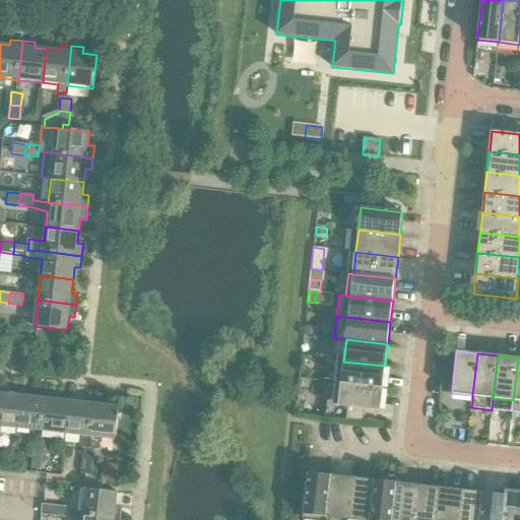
[(331,360),(329,382),(383,388),(385,366),(343,362),(331,360)]
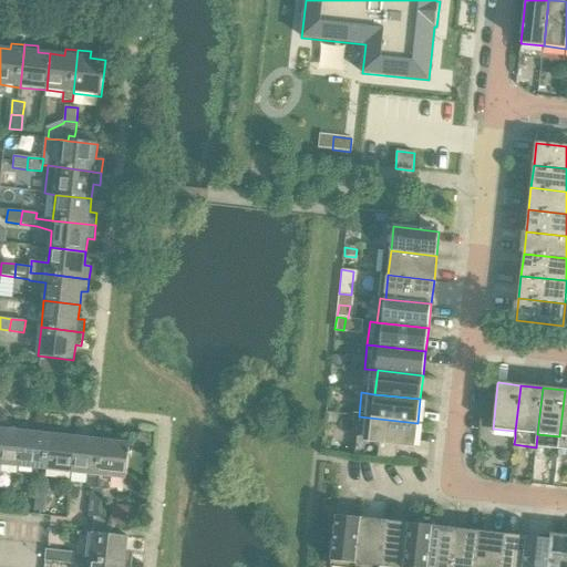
[(359,416),(354,454),(395,459),(398,445),(415,447),(418,423),(359,416)]
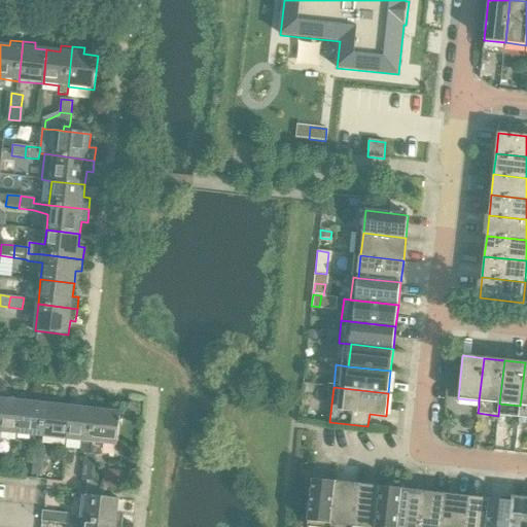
[(0,444),(1,432),(16,433),(20,400),(7,399),(7,393),(0,392),(0,444)]
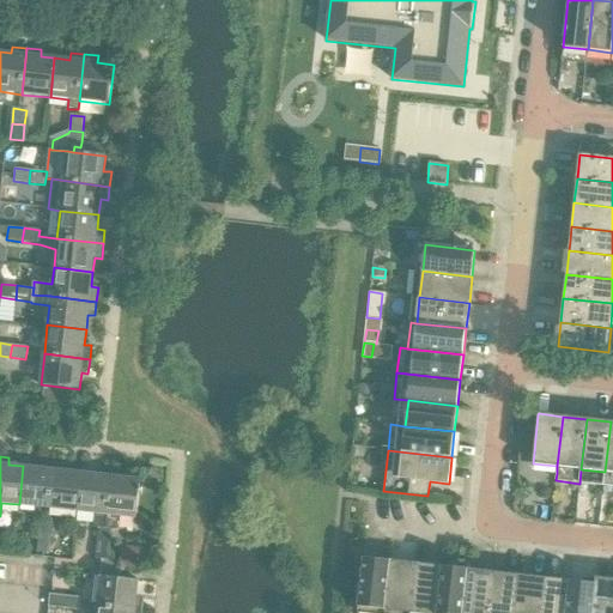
[(23,466),(19,504),(48,508),(53,462),(38,461),(37,467),(23,466)]
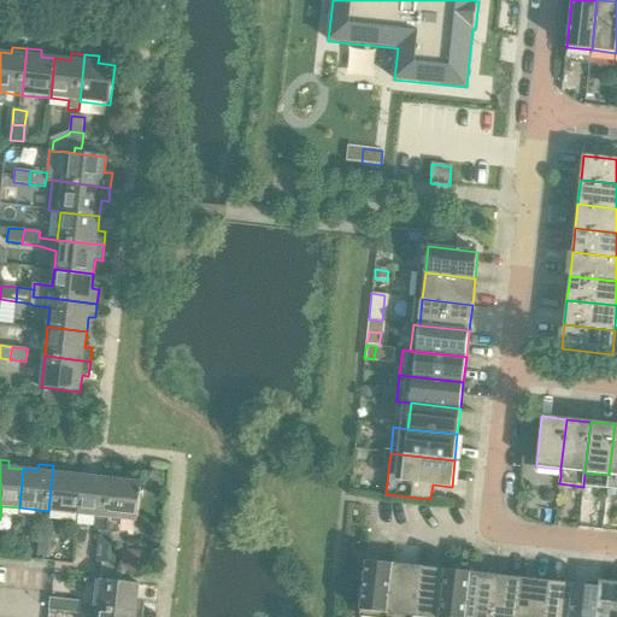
[(53,465),(48,511),(77,513),(81,475),(66,474),(68,468),(53,465)]
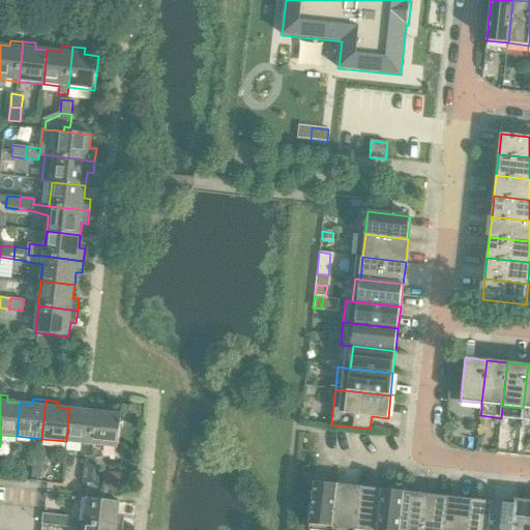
[(69,408),(66,441),(82,443),(81,455),(85,457),(85,455),(90,455),(95,405),(84,404),(83,410),(69,408)]
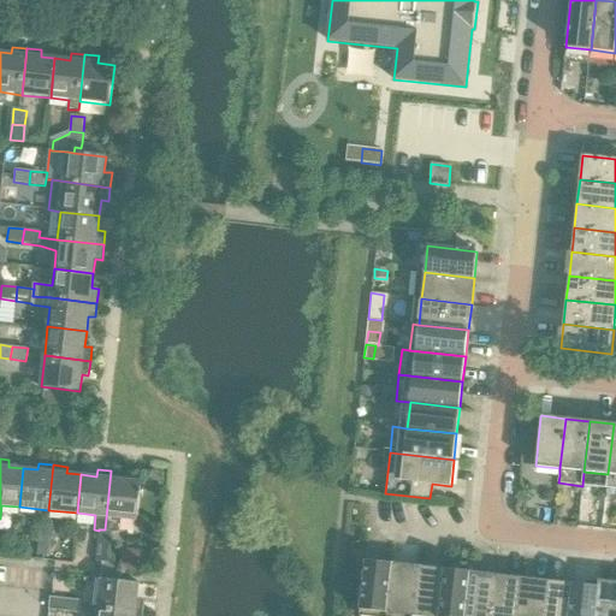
[(99,529),(99,531),(98,545),(110,546),(112,531),(118,532),(119,517),(136,520),(141,481),(124,479),(125,473),(111,471),(105,529),(99,529)]
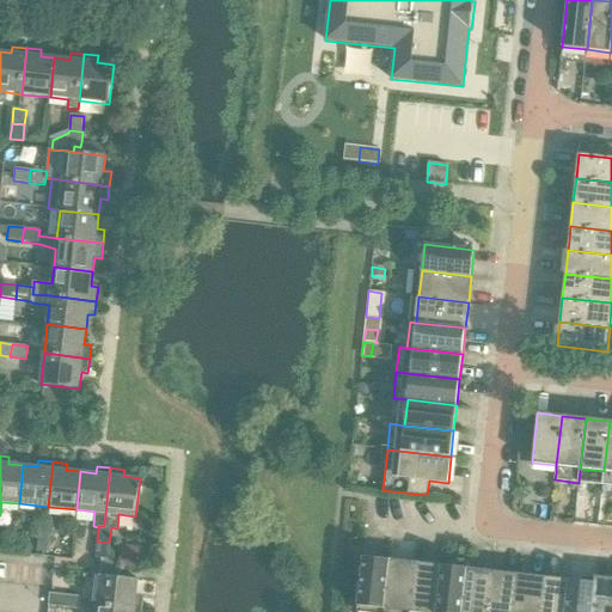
[(40,519),(37,534),(50,537),(53,521),(40,519)]
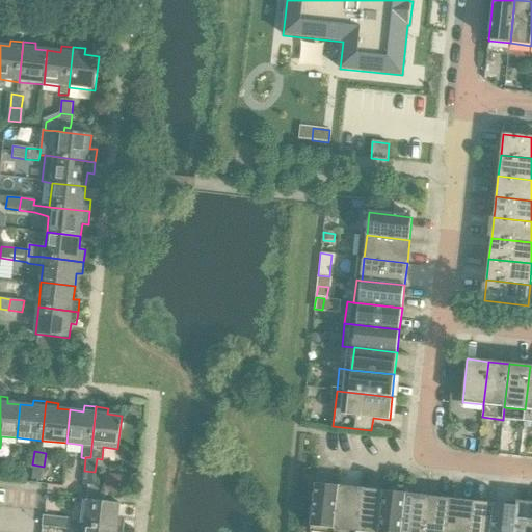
[(31,478),(43,479),(44,467),(32,464),(31,478)]
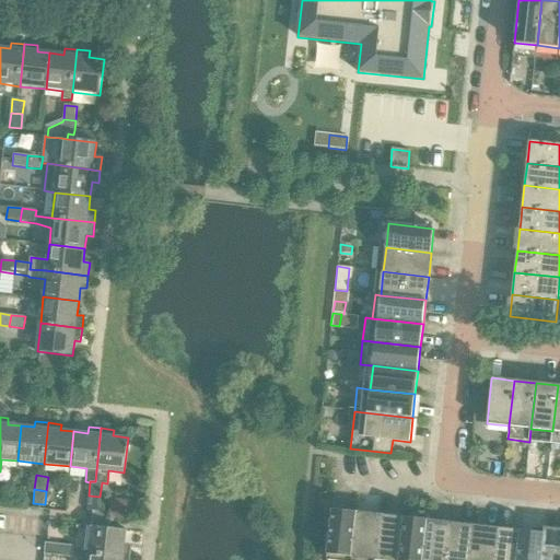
[(86,510),(98,511),(100,497),(89,496),(86,510)]
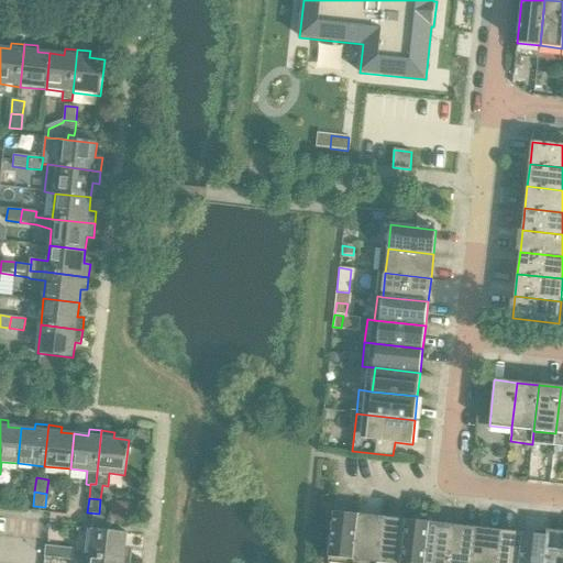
[(111,501),(109,522),(129,523),(130,503),(111,501)]
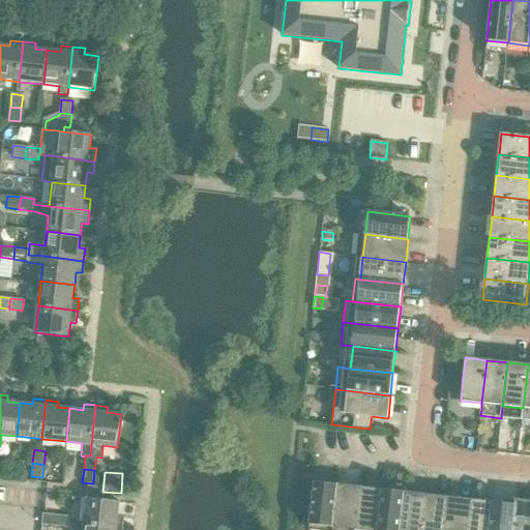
[(314,482),(310,525),(332,527),(336,484),(315,482),(314,482)]
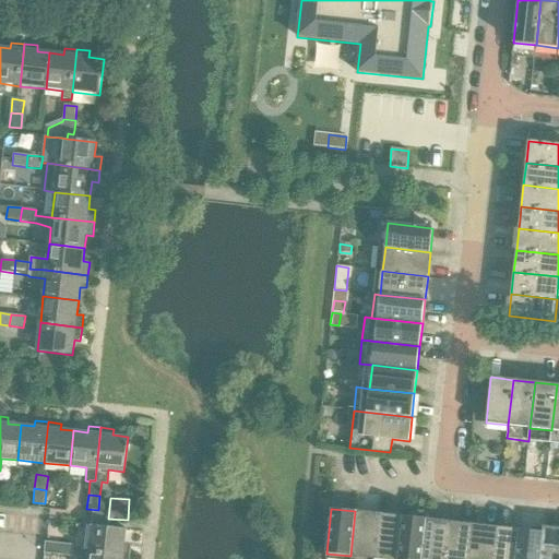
[(355,511),(351,556),(373,558),(379,514),(355,511)]
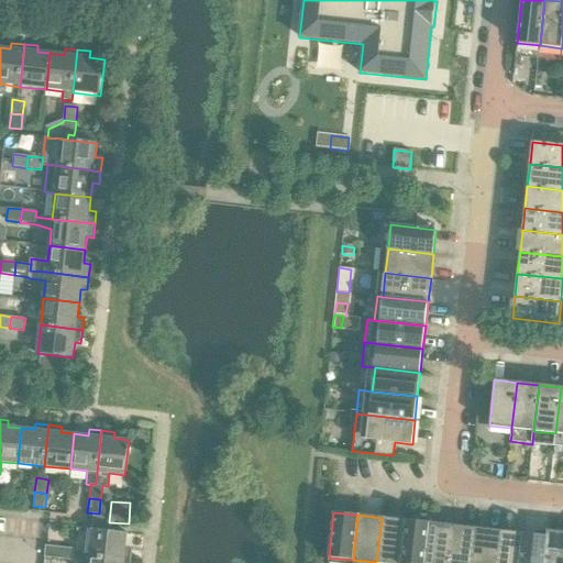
[(382,518),(376,562),(378,562),(400,562),(406,520),(382,518)]
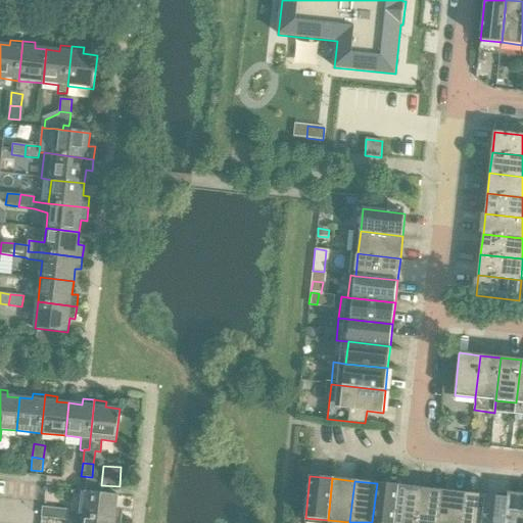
[(377,483),(372,522),(394,522),(398,486),(377,483)]
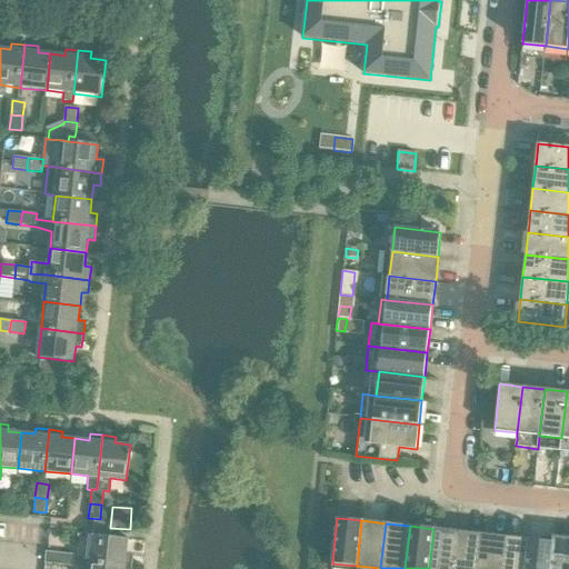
[(433,529),(429,568),(452,568),(458,531),(433,529)]
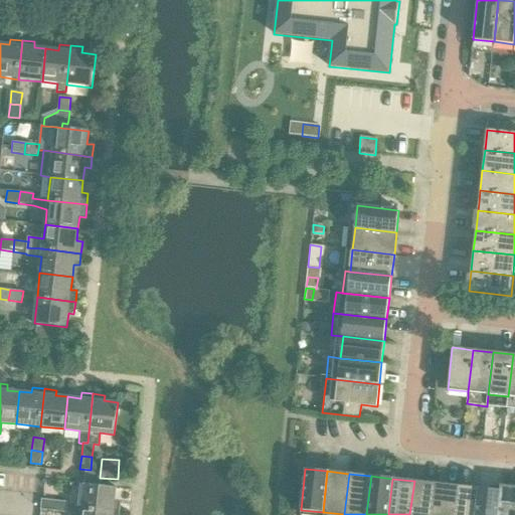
[(409,514),(432,514),(436,483),(414,481),(409,514)]
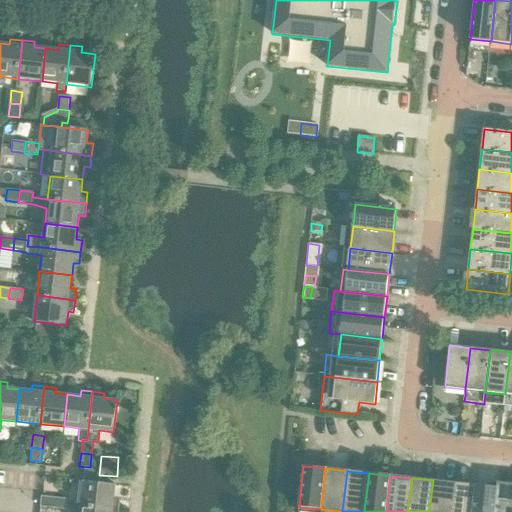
[(83,480),(80,505),(117,509),(119,498),(113,497),(114,484),(83,480)]
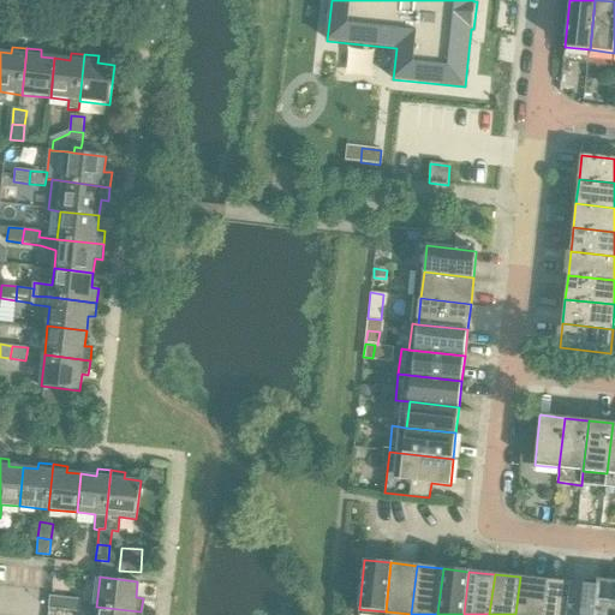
[(520,577),(515,614),(542,614),(547,580),(520,577)]
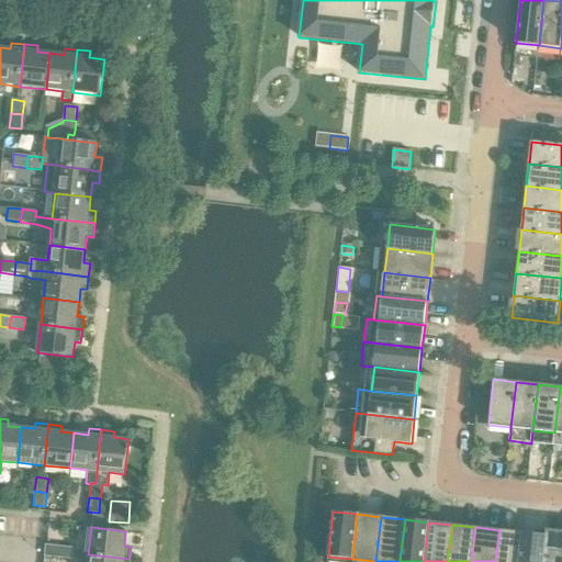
[(499,530),(495,561),(519,561),(523,532),(499,530)]
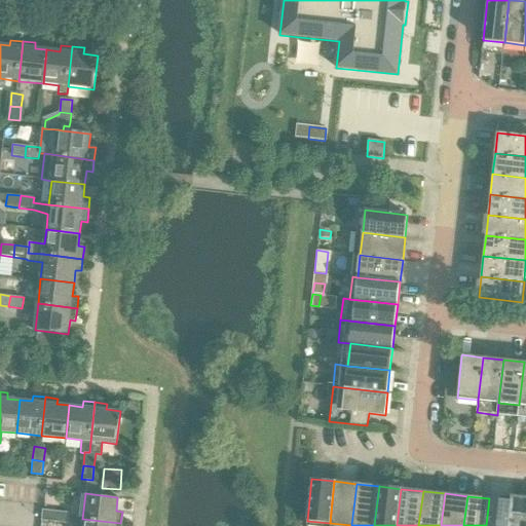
[(489,498),(486,525),(509,525),(513,496),(512,496),(511,501),(489,498)]
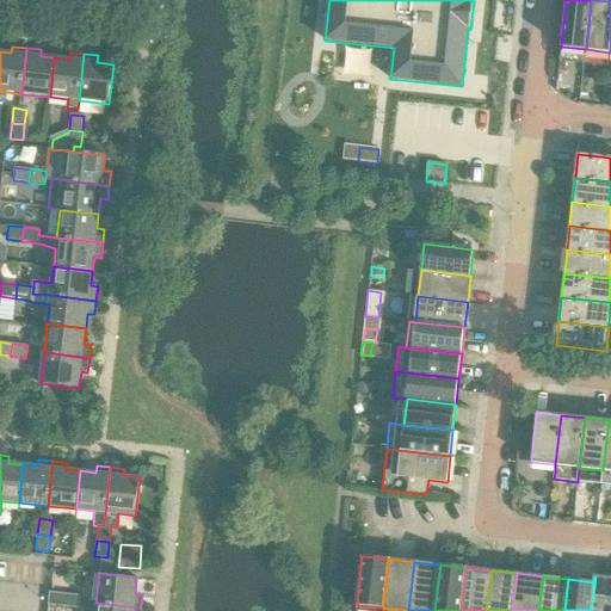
[(591,610),(610,610),(610,578),(596,576),(591,610)]
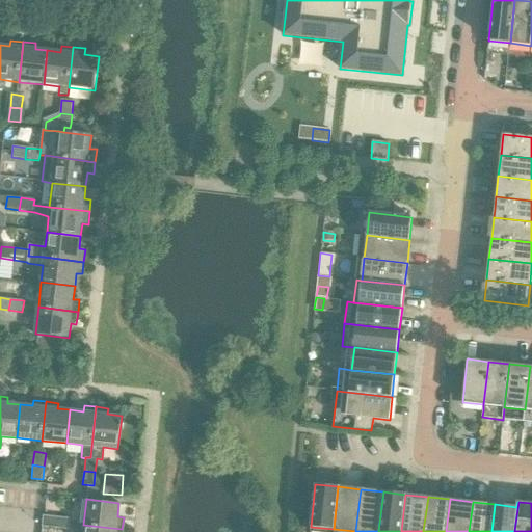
[(43,515),(42,526),(55,528),(56,516),(43,515)]
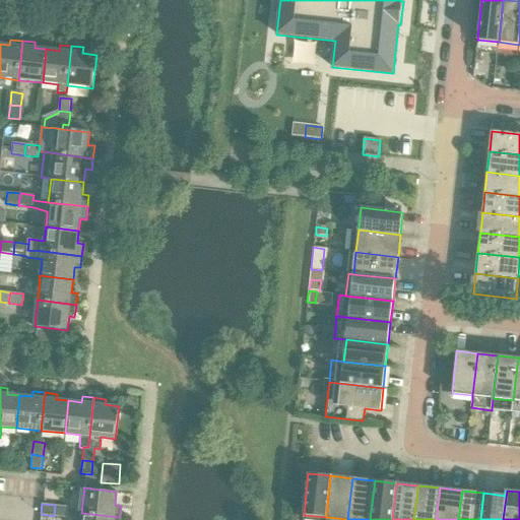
[(55,505),(54,516),(66,517),(68,507),(55,505)]
